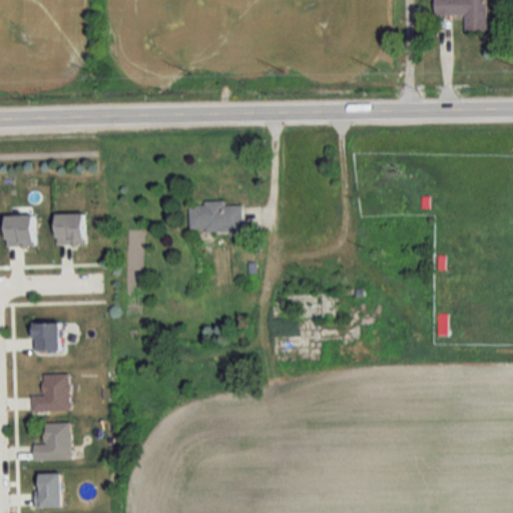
[(467,16),(467,34),(488,34),(488,0),(435,0),(436,16),(467,16)]
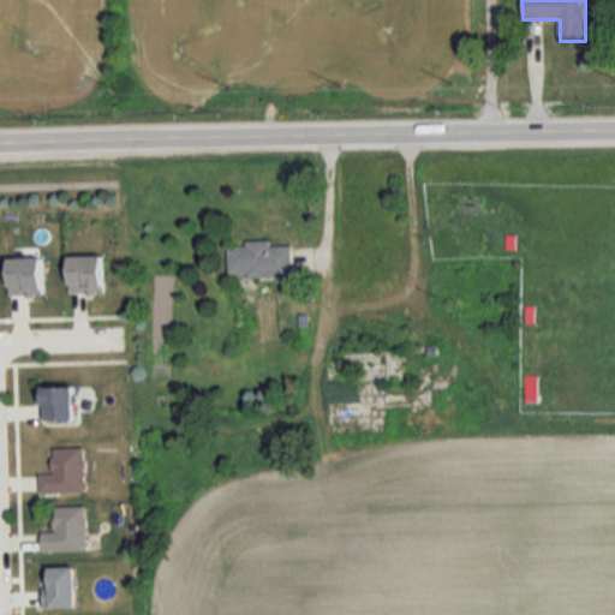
[(293,278),(292,246),(272,246),(272,244),(230,244),(230,279),(293,278)]
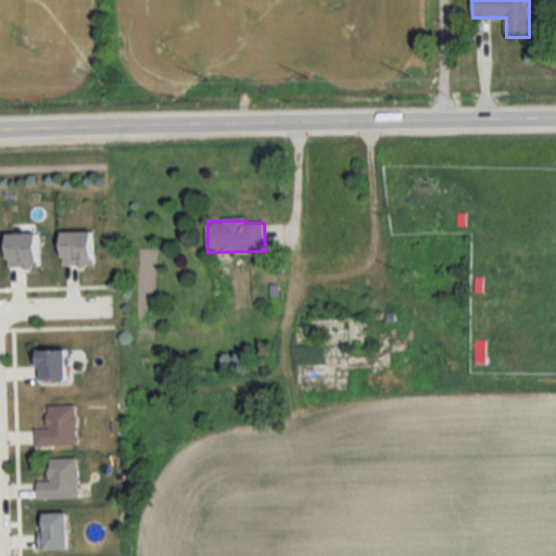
[(484,279),(476,278),(475,292),(482,293),(484,279)]
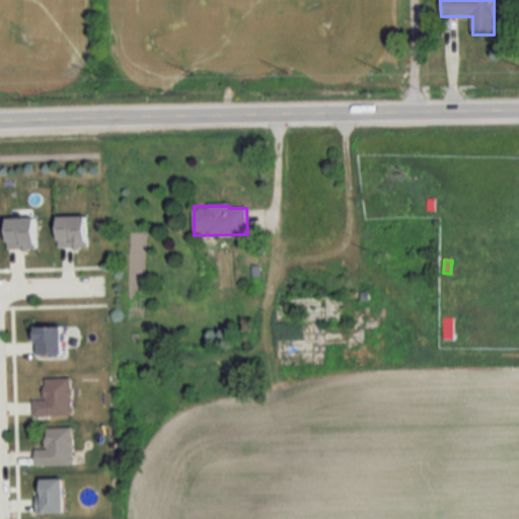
[(64,326),(35,326),(35,355),(64,355),(64,326)]
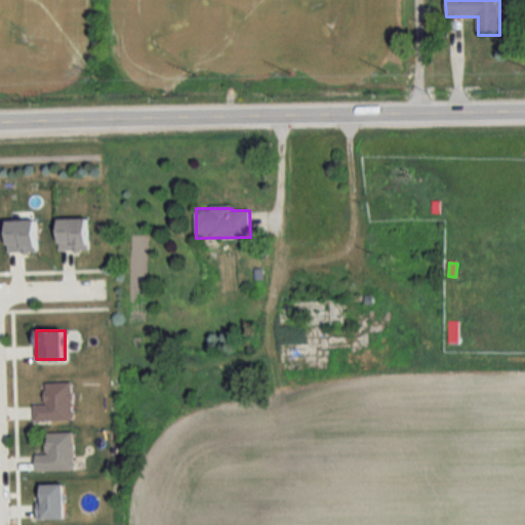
[(75,433),(47,433),(47,454),(37,454),(37,472),(75,472),(75,433)]
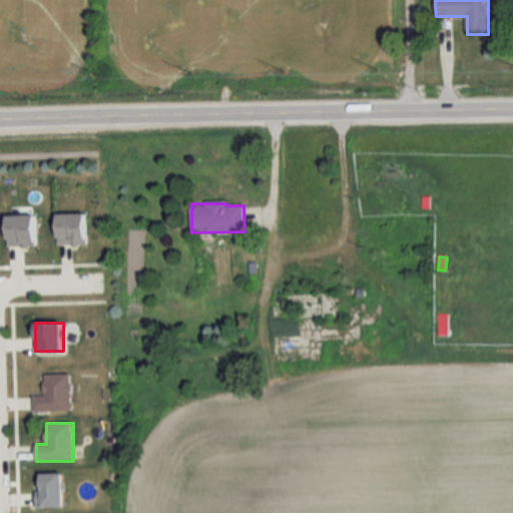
[(40,508),(65,508),(65,474),(40,474),(40,508)]
